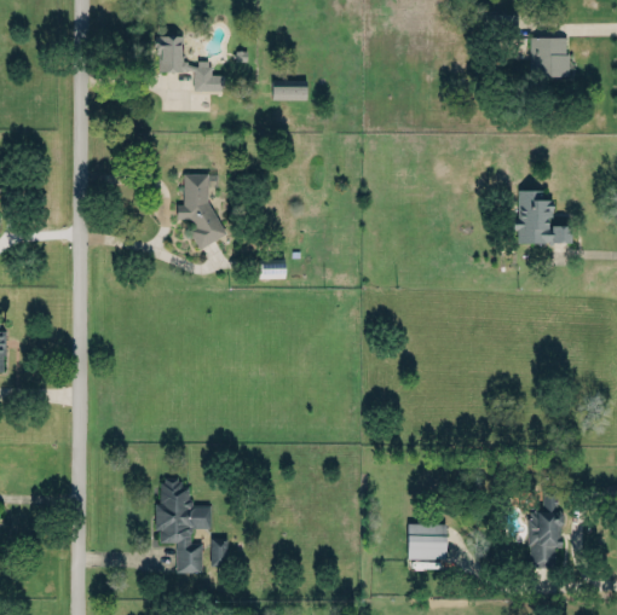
[(157,33),(157,71),(174,71),(194,70),(195,91),(224,91),(224,76),(212,76),(212,68),(208,67),(209,61),(199,61),(199,68),(185,63),(184,32),(157,33)]
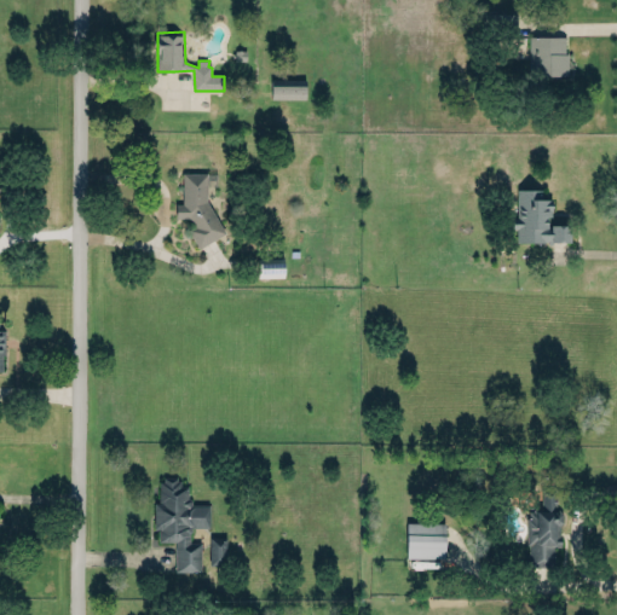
[(530,38),(568,38),(568,56),(570,56),(570,76),(530,76),(530,38)]
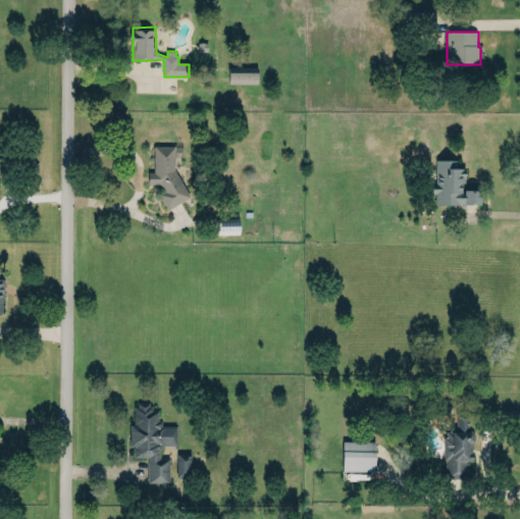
[(229,69),(228,83),(257,85),(258,71),(229,69)]
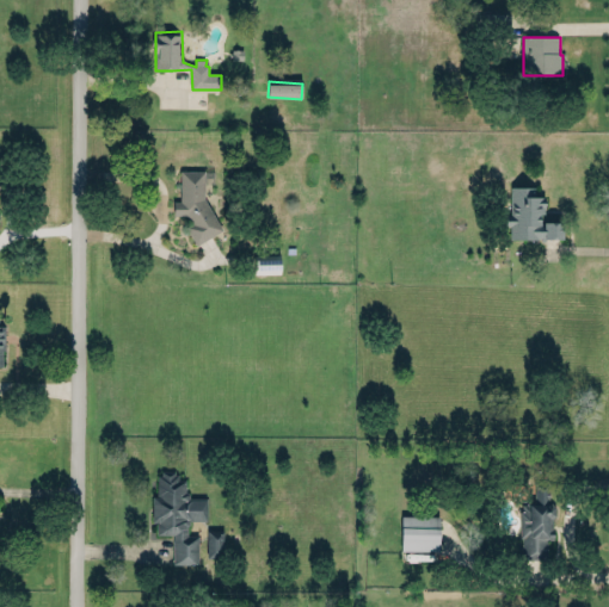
[(179,172),(220,171),(221,186),(208,186),(209,204),(223,231),(200,245),(185,218),(174,217),(174,202),(180,202),(179,172)]
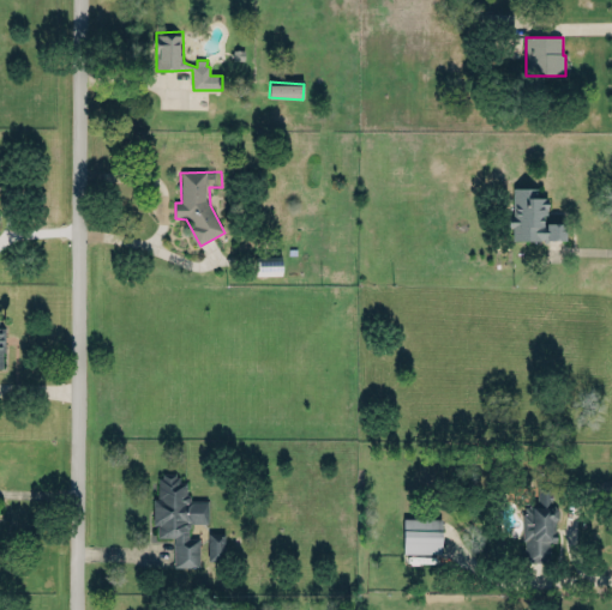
[(515,189),(540,189),(539,198),(550,198),(550,215),(545,216),(545,225),(549,224),(567,224),(567,240),(514,240),(515,228),(510,228),(510,215),(514,212),(515,189)]
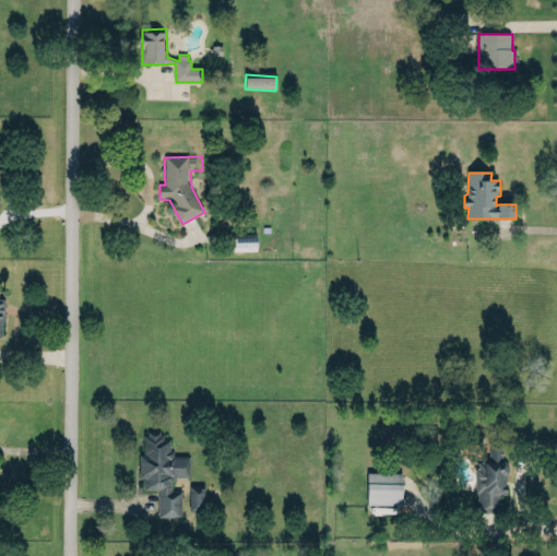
[(257,235),(234,236),(235,252),(258,252),(257,235)]
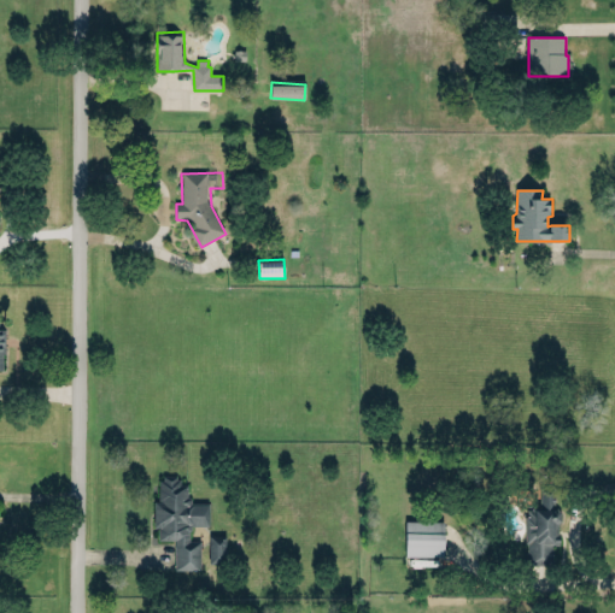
[(177,571),(201,571),(201,542),(192,542),(192,529),(211,529),(211,505),(191,505),(191,485),(180,485),(180,477),(158,477),(158,529),(159,529),(159,542),(177,542),(177,571)]
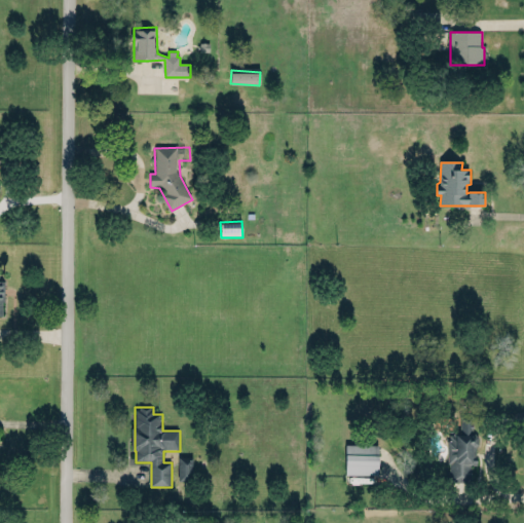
[(478,468),(476,421),(461,422),(462,433),(449,433),(450,483),(472,482),(472,469),(478,468)]
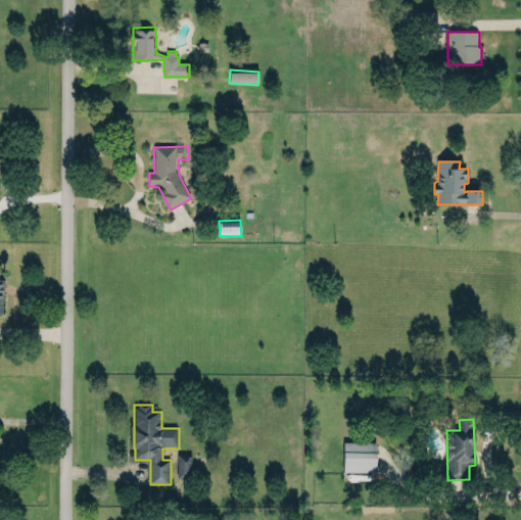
[(344,473),(377,474),(378,444),(345,443),(344,473)]
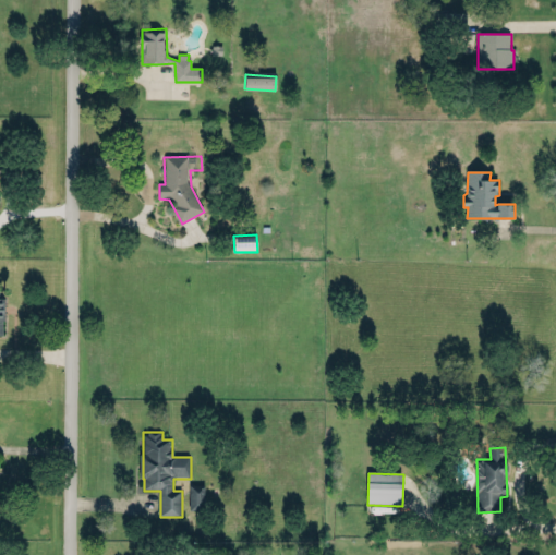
[(191,511),(206,510),(206,486),(191,487),(191,511)]
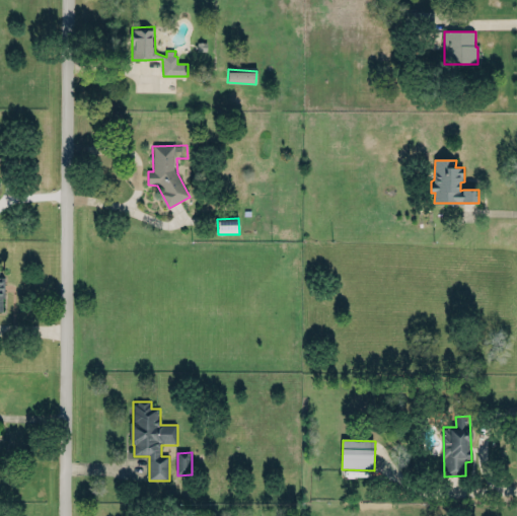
All buildings are outlined.
